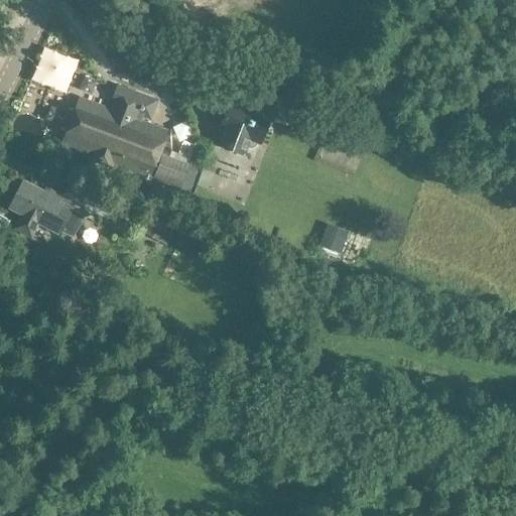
[(154,166),(156,160),(166,135),(137,123),(139,118),(150,122),(157,104),(117,89),(117,90),(120,91),(115,104),(112,103),(112,104),(109,112),(81,101),(63,145),(92,156),(90,160),(112,168),(114,165),(149,178),(154,166)]
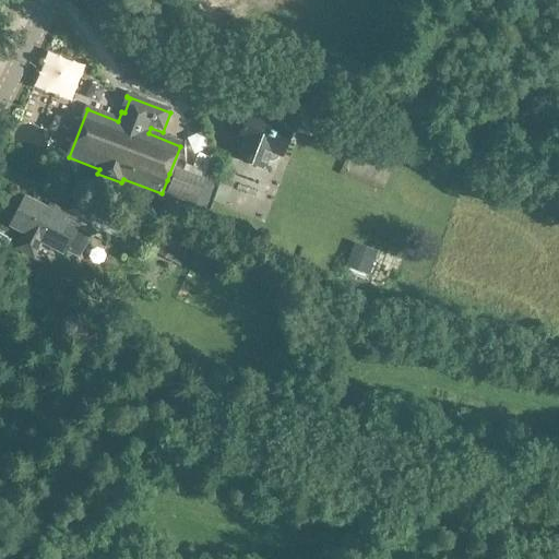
[(245,144),(238,161),(264,170),(271,154),(282,158),(294,128),(250,110),(238,142),(245,144)]
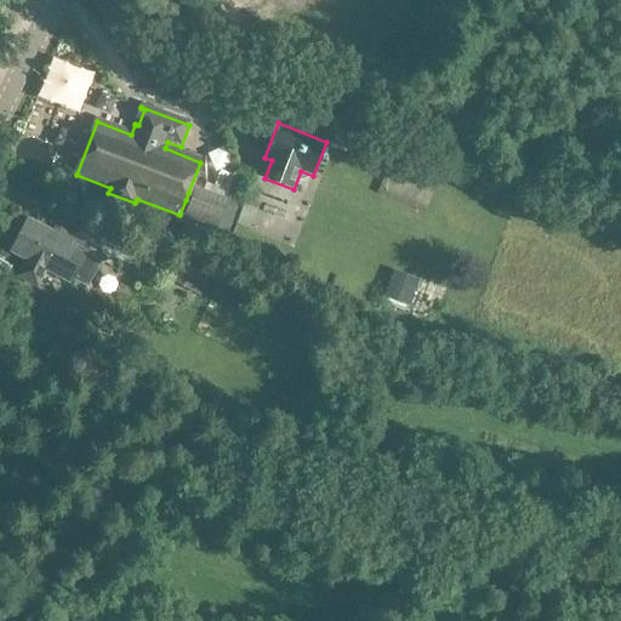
[(244,194),(251,176),(226,166),(222,175),(232,178),(228,188),(244,194)]
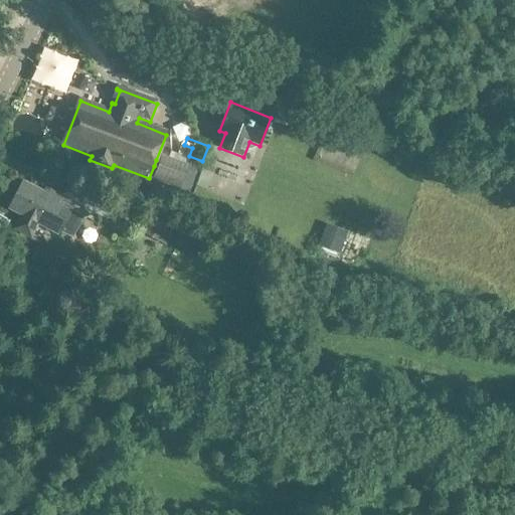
[(156,160),(154,166),(159,168),(154,181),(178,190),(186,170),(162,161),(162,162),(156,160)]
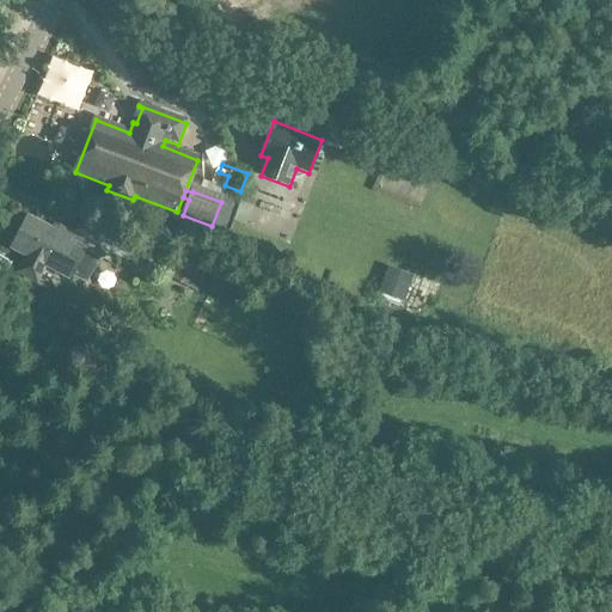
[(28,219),(12,249),(26,256),(17,273),(34,282),(43,265),(71,280),(73,276),(86,283),(101,259),(86,251),(90,244),(74,236),(60,228),(56,233),(28,219)]
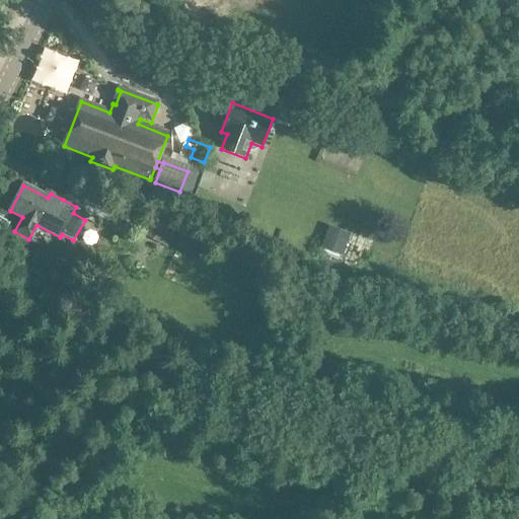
[(92,197),(85,210),(108,222),(116,209),(92,197)]
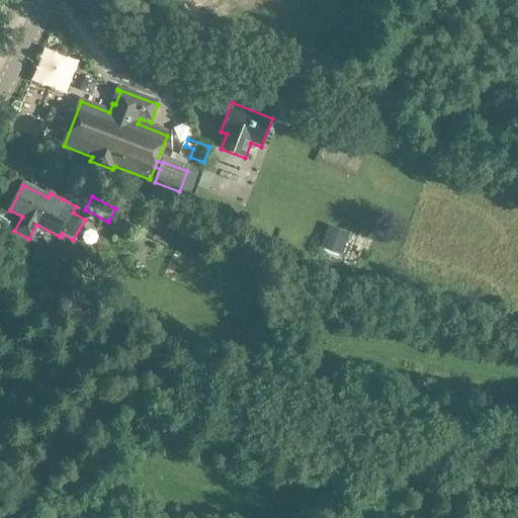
[(145,235),(167,249),(176,235),(155,220),(145,235)]
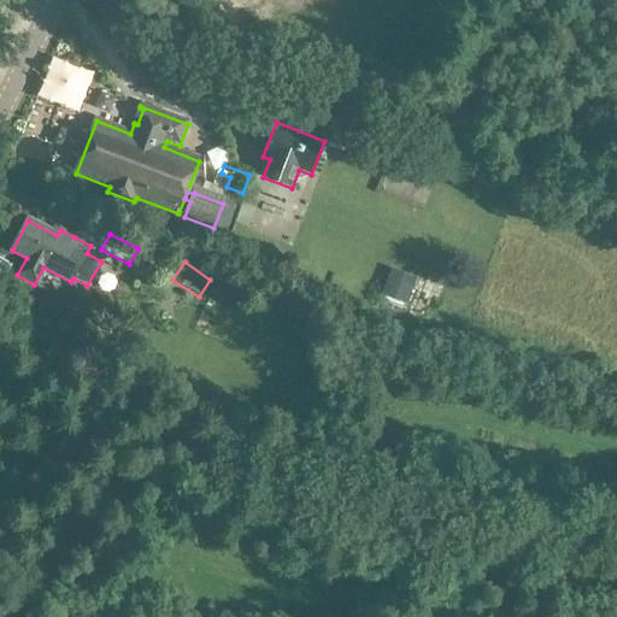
[(406,304),(416,278),(389,268),(380,294),(406,304)]
